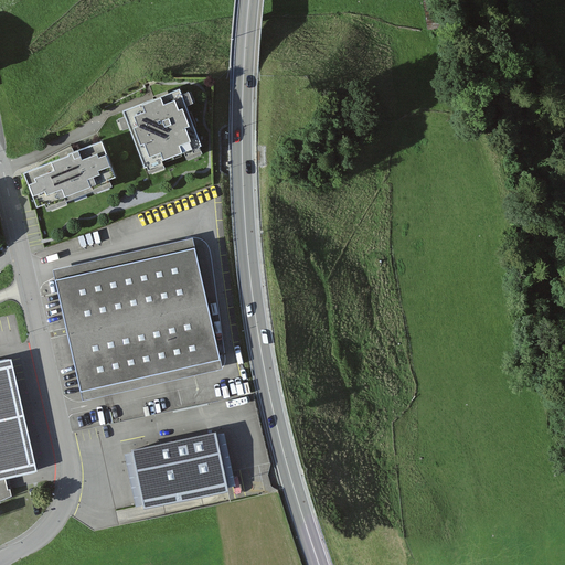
[(187,104),(192,102),(189,93),(182,95),(180,88),(125,109),(127,116),(120,119),(124,128),(129,127),(144,167),(147,166),(148,171),(164,166),(161,159),(183,150),(187,157),(201,151),(199,146),(202,145),(187,104)]
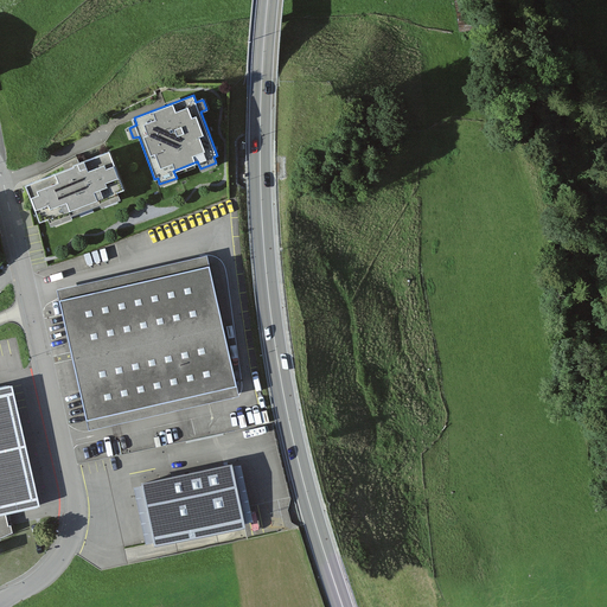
[(110,151),(25,184),(39,219),(49,216),(51,222),(71,213),(69,209),(100,197),(101,203),(120,196),(119,191),(125,189),(110,151)]
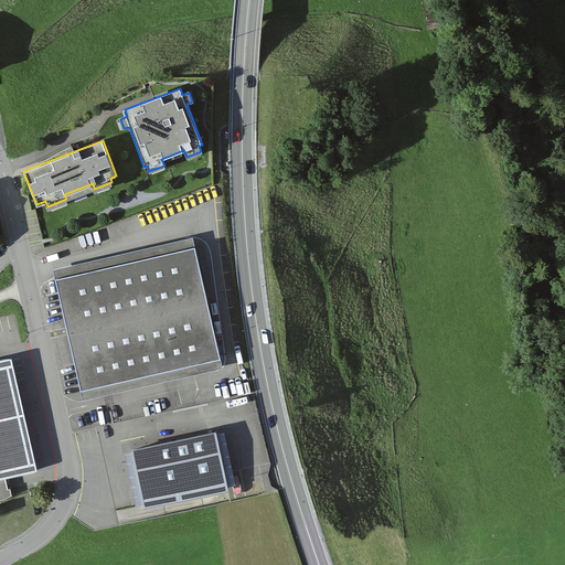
[(194,247),(55,278),(81,391),(221,359),(194,247)]
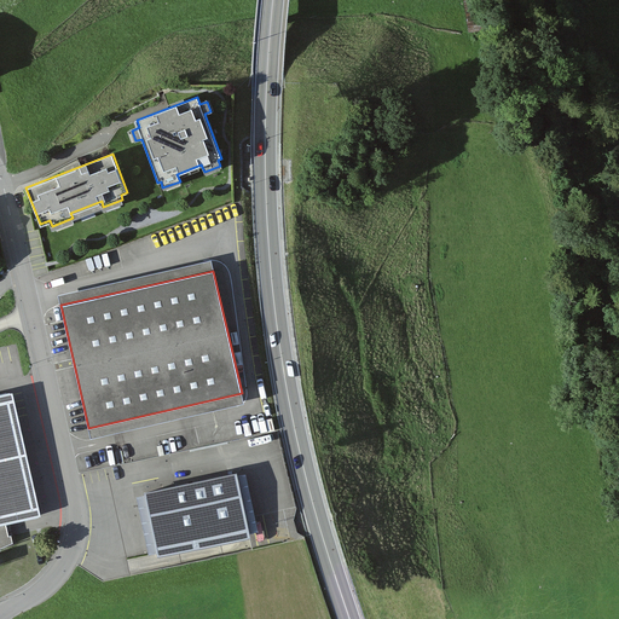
[(50,521),(21,395),(0,399),(0,553),(15,547),(11,530),(50,521)]
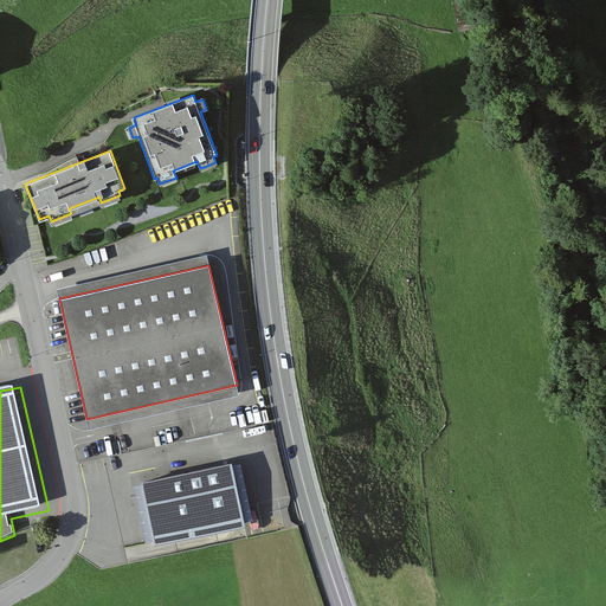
[(231,461),(131,479),(147,554),(246,534),(231,461)]
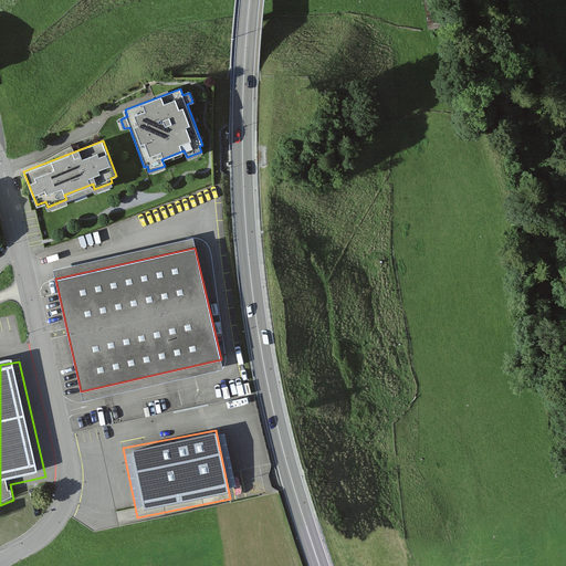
All buildings are outlined.
